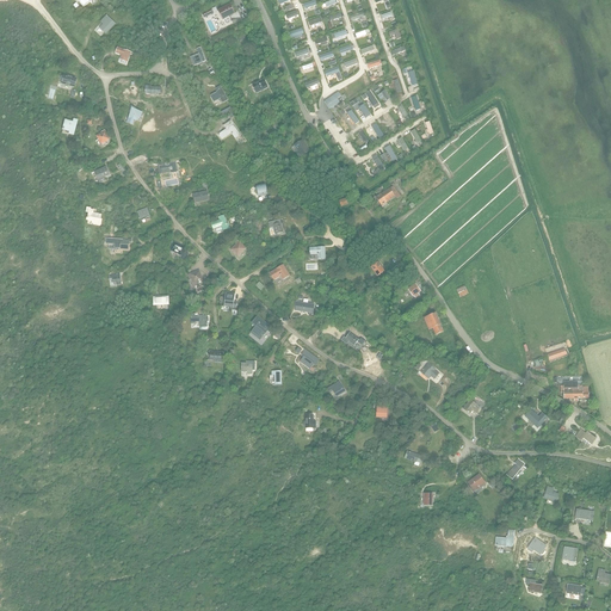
[(218,10),(223,19),(234,13),(230,5),(218,10)]
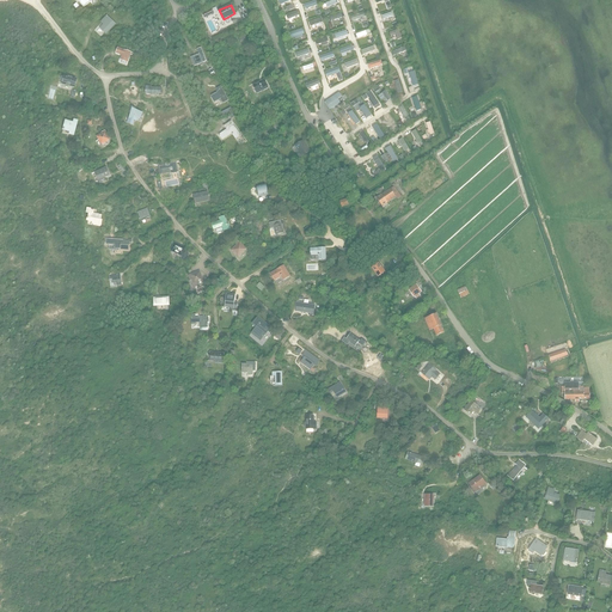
[(99,29),(106,35),(116,24),(106,16),(103,20),(105,23),(99,29)]
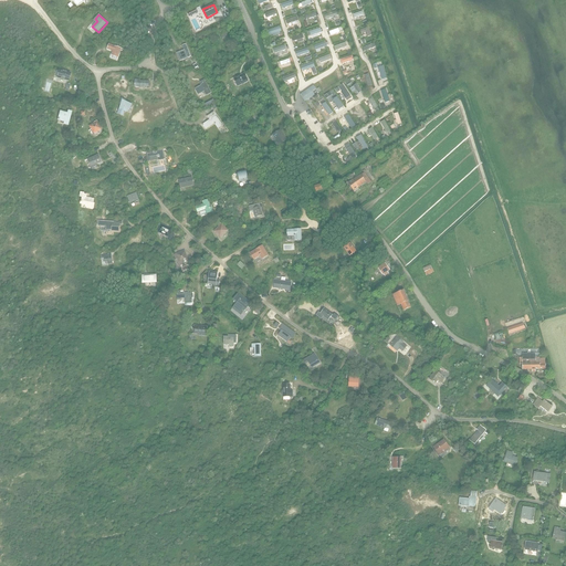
[(368,27),(360,30),(362,34),(366,32),(367,37),(371,35),(368,27)]
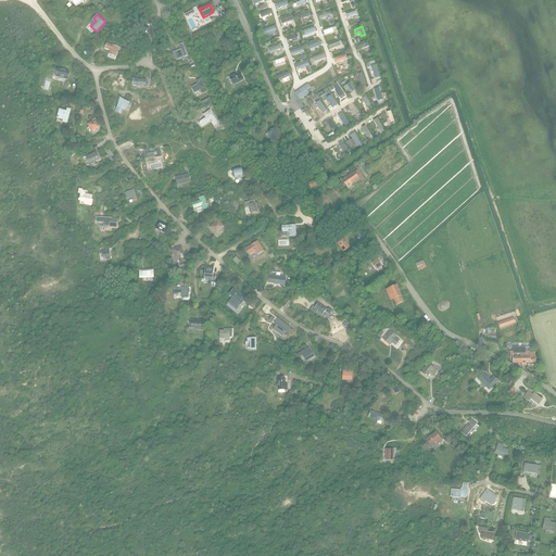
[(111,50),(110,54),(115,57),(118,49),(119,50),(121,48),(108,43),(105,48),(111,50)]
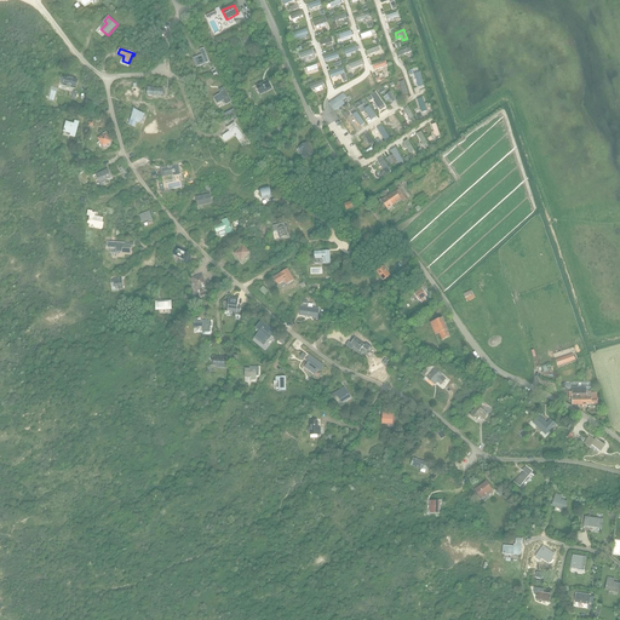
[(201,55),(194,58),(197,67),(210,62),(204,49),(200,50),(201,55)]
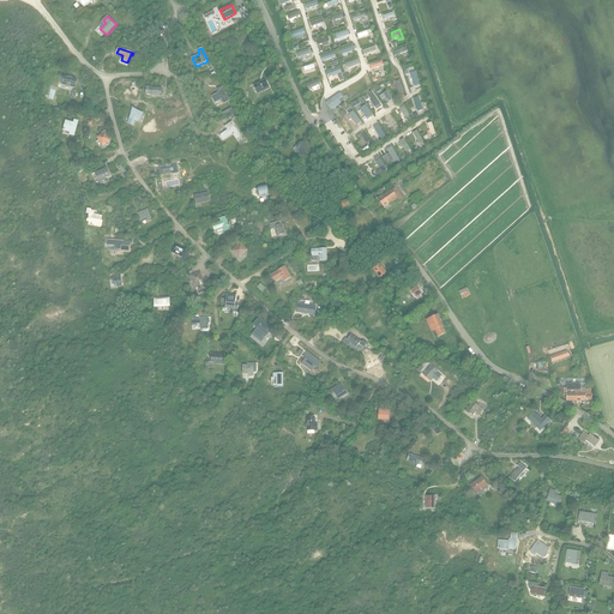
[(335,52),(321,56),(323,61),(336,56),(335,52)]
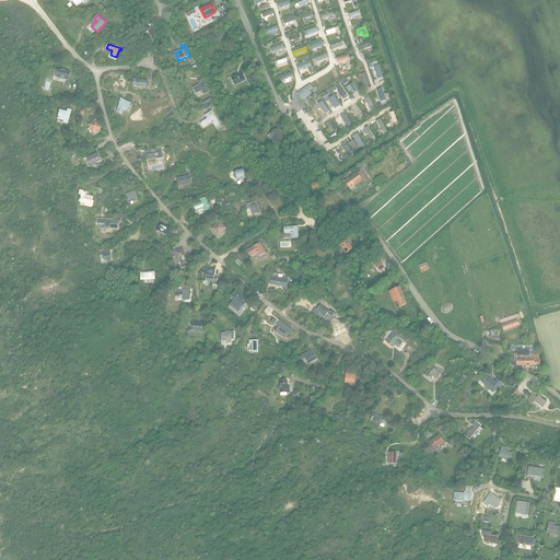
[(349,56),(337,60),(338,65),(350,60),(349,56)]
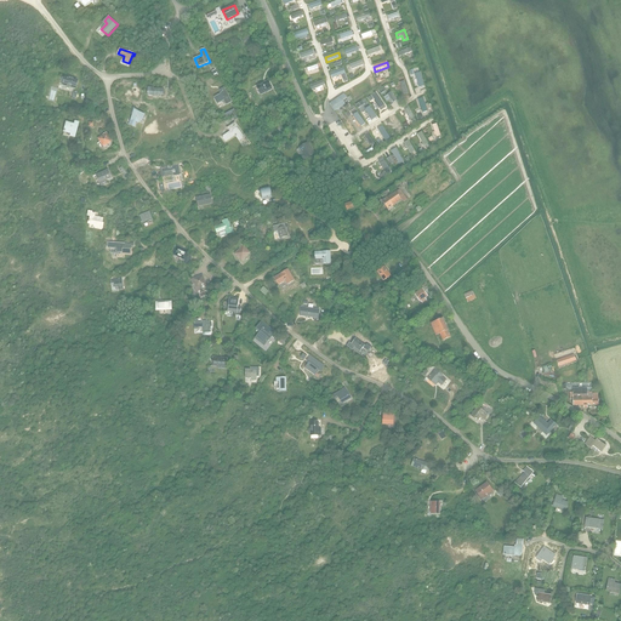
[(343,68),(330,73),(332,78),(345,73),(343,68)]
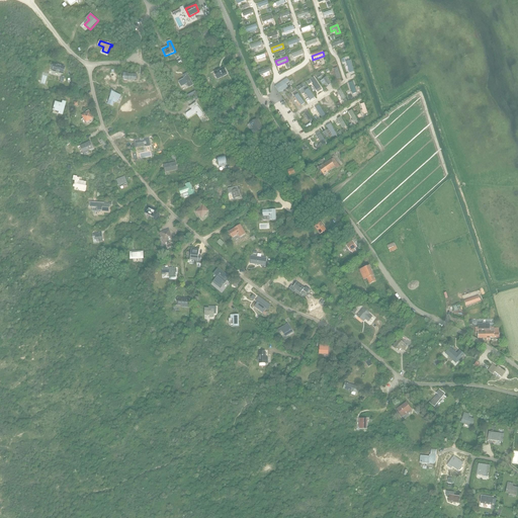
[(54,64),(52,71),(63,74),(64,67),(54,64)]
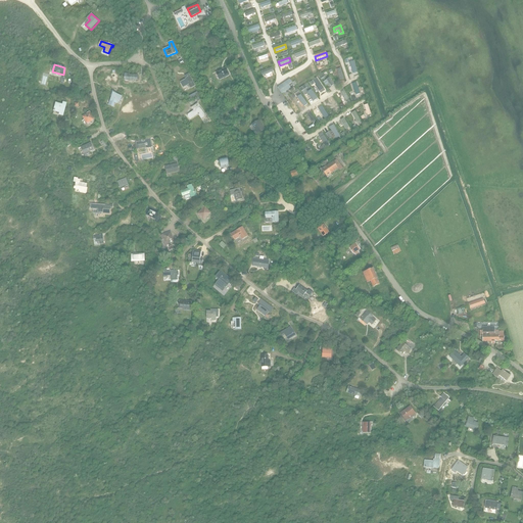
[(222,69),(217,73),(220,79),(225,77),(229,75),(226,68),(222,70),(222,69)]
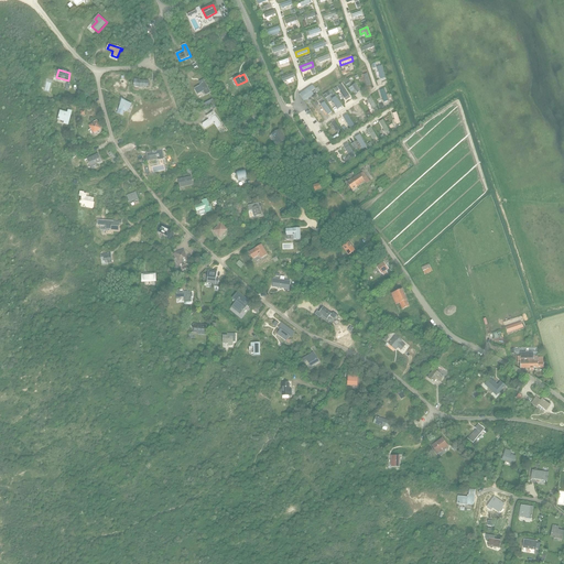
[(293,74),(282,79),(283,84),(295,78),(293,74)]
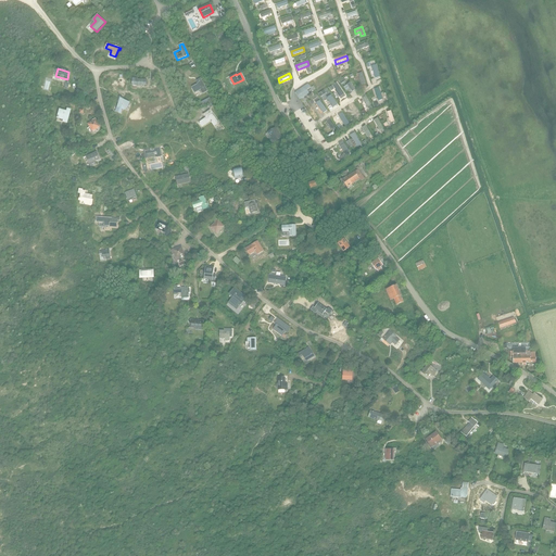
[(148,88),(143,78),(133,78),(127,88),(127,92),(136,92),(136,89),(141,86),(143,90),(148,88)]
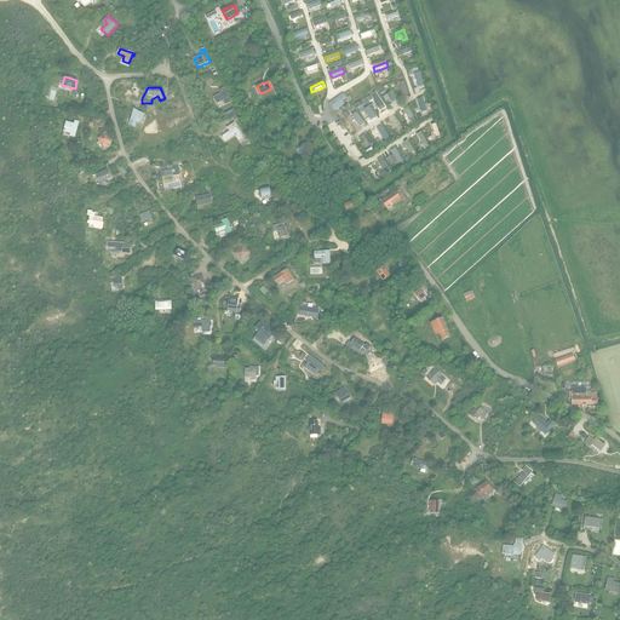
[(220,93),(213,97),(217,103),(223,99),(227,104),(231,102),(224,87),(218,90),(220,93)]
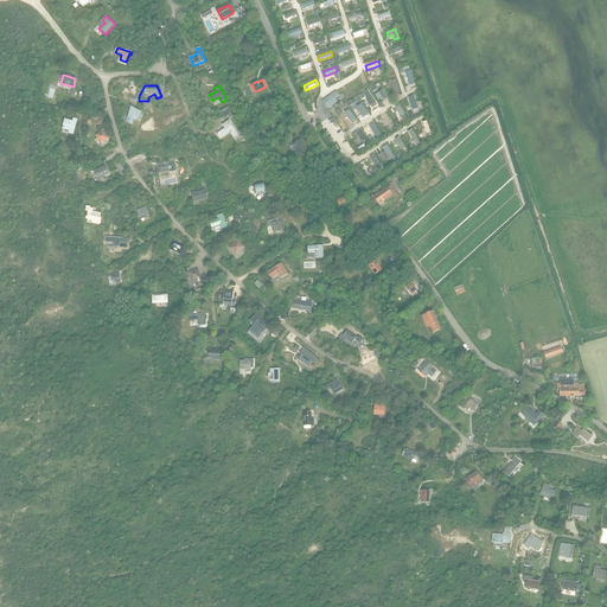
[(328,108),(334,104),(337,102),(334,98),(339,96),(337,91),(324,101),(328,108)]
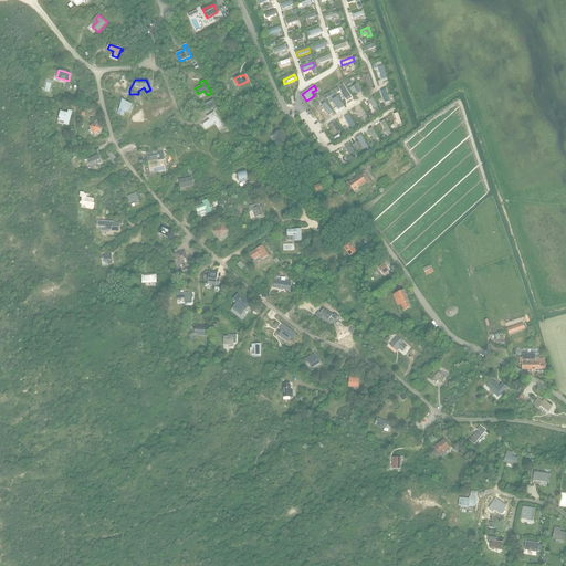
[(353,101),(346,90),(343,92),(349,102),(353,101)]
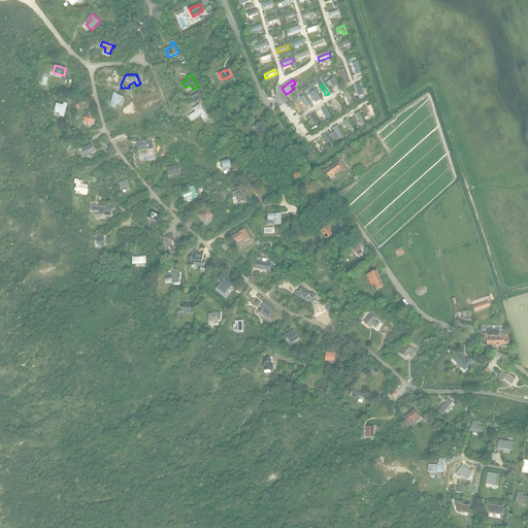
[(320,99),(314,91),(310,93),(317,101),(320,99)]
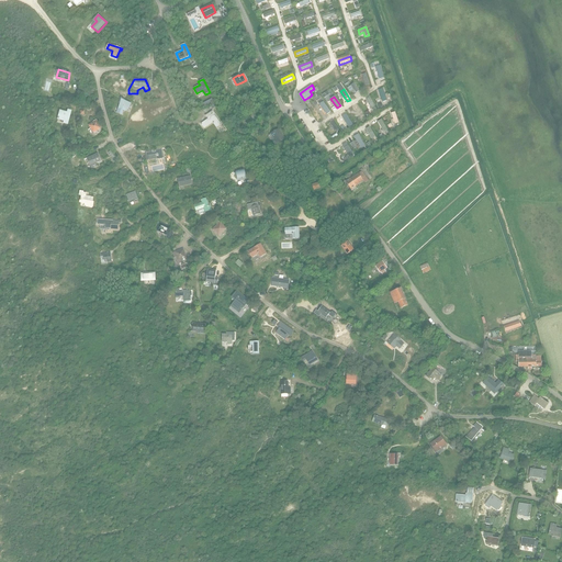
[(121,103),(119,109),(119,108),(116,113),(122,114),(123,110),(124,110),(125,108),(128,109),(131,103),(123,101),(124,99),(121,98),(119,103),(121,103)]
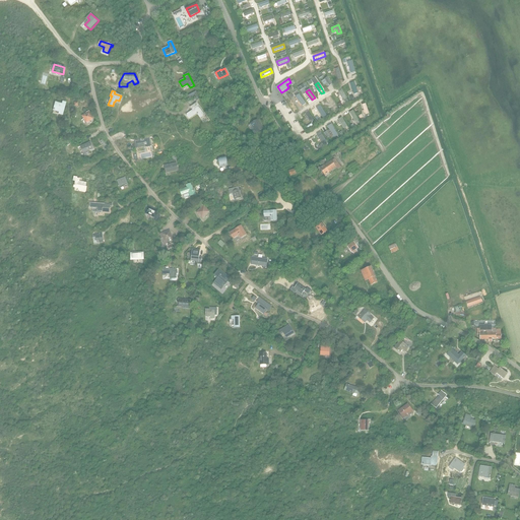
[(347,101),(342,91),(338,93),(344,103),(347,101)]
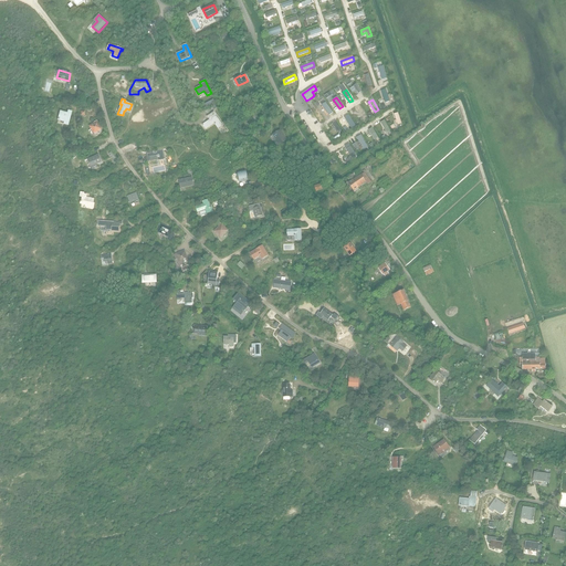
[(333,113),(326,104),(323,106),(325,109),(323,111),(325,113),(326,113),(328,116),(333,113)]
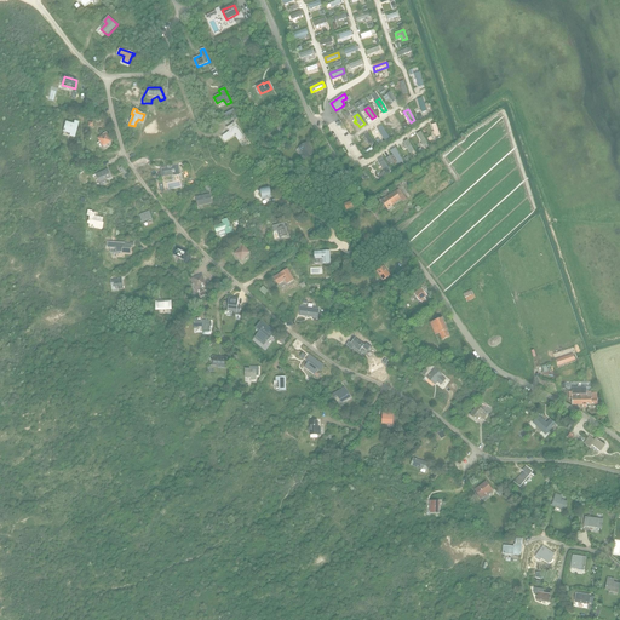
[(401,128),(394,118),(390,120),(397,131),(401,128)]
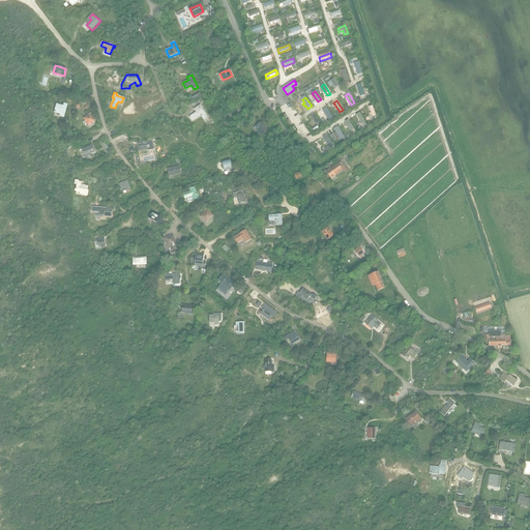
[(60,116),(63,117),(67,105),(64,104),(63,106),(56,104),(54,112),(60,113),(60,116)]
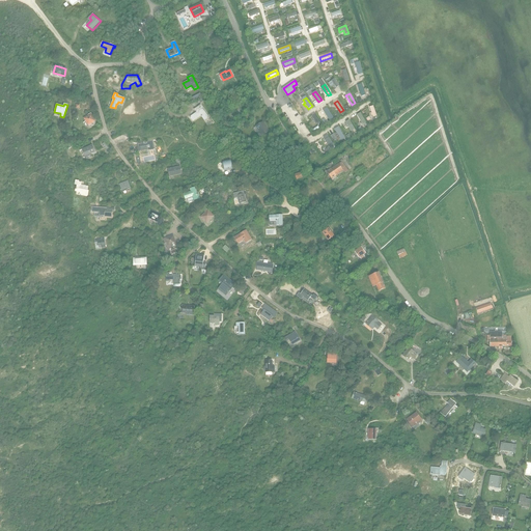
[(202,116),(204,119),(208,117),(202,108),(203,108),(201,105),(194,109),(195,112),(196,111),(196,112),(190,117),(192,120),(201,114),(201,115),(202,116)]
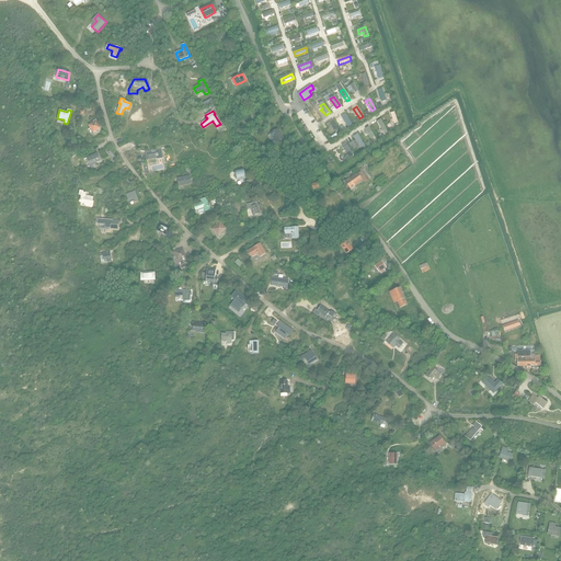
[(350,121),(344,112),(340,114),(346,123),(350,121)]
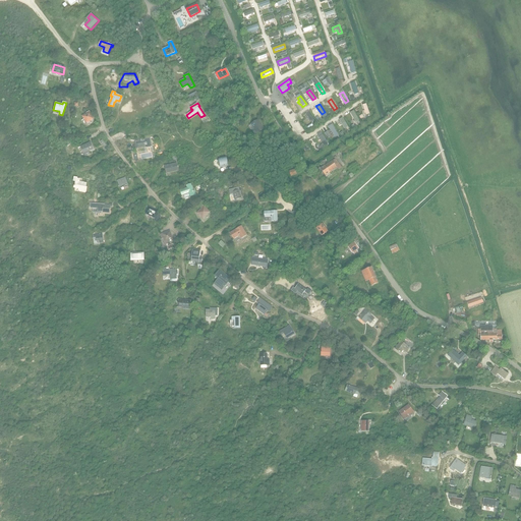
[(85,113),(87,114),(82,116),(87,123),(94,119),(90,113),(91,113),(90,110),(85,113)]
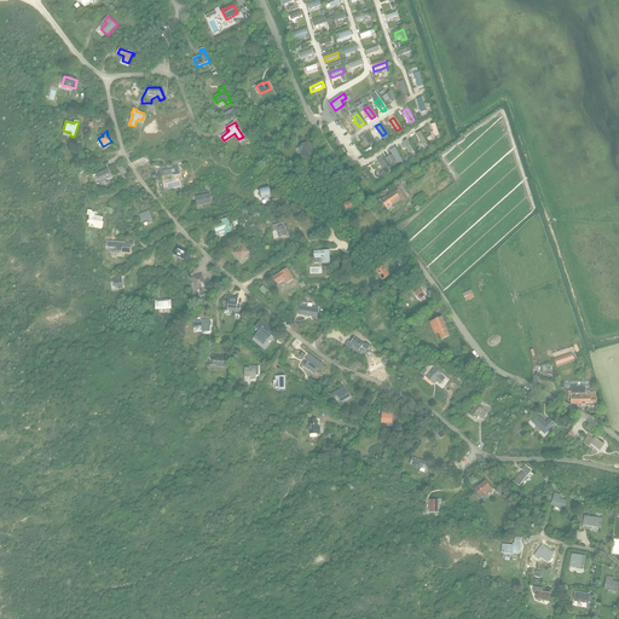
[(372,142),(365,131),(362,133),(369,144),(372,142)]
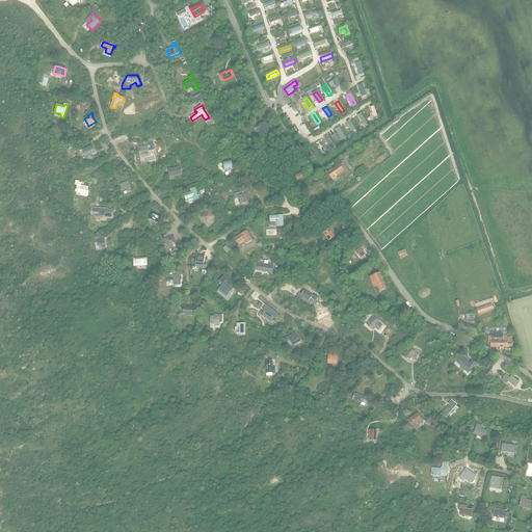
[(367,124),(361,114),(357,116),(364,126),(367,124)]
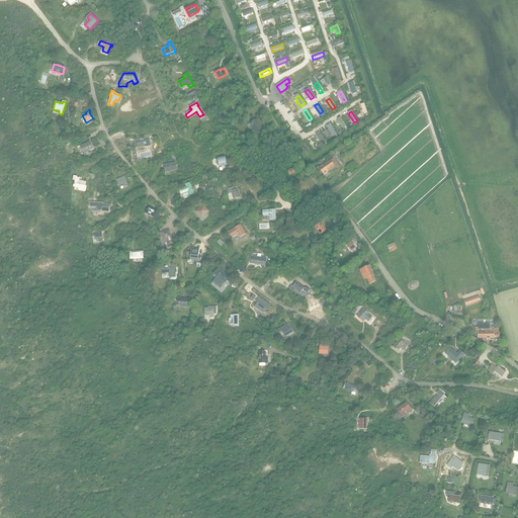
[(345,125),(340,116),(336,118),(342,127),(345,125)]
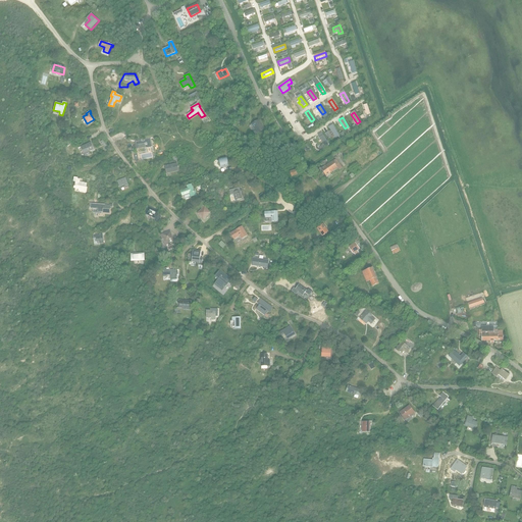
[(252,124),(258,134),(264,129),(258,120),(252,124)]
